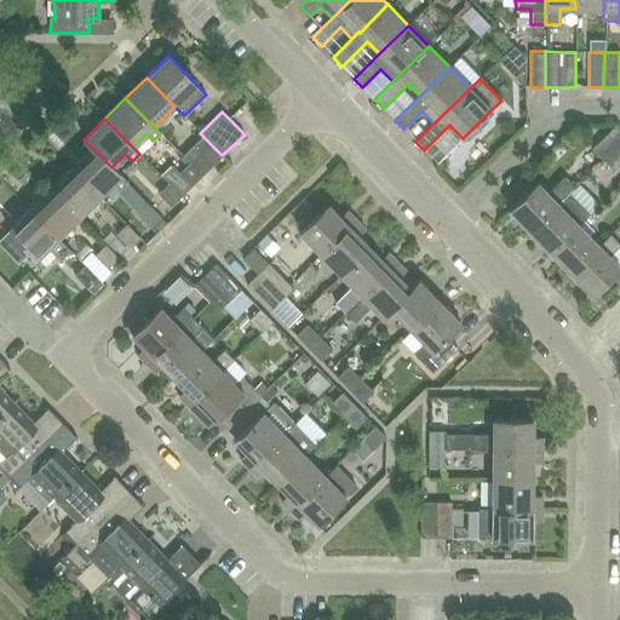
[(602,160),(619,142),(619,126),(618,124),(592,149),(602,160)]
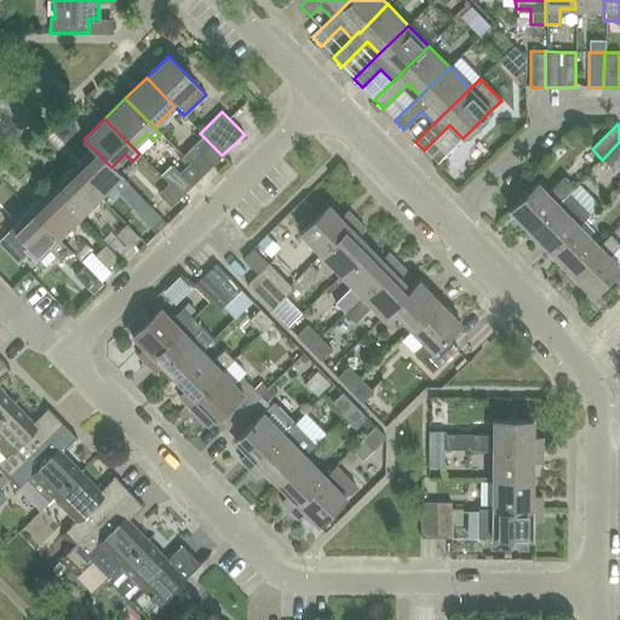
[(212,165),(222,155),(202,136),(182,155),(189,162),(201,176),(212,165)]
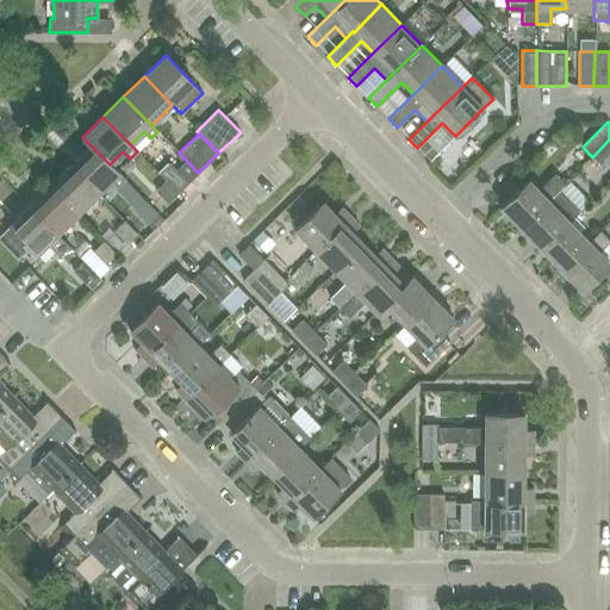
[(609,139),(592,157),(603,168),(609,160),(609,139)]
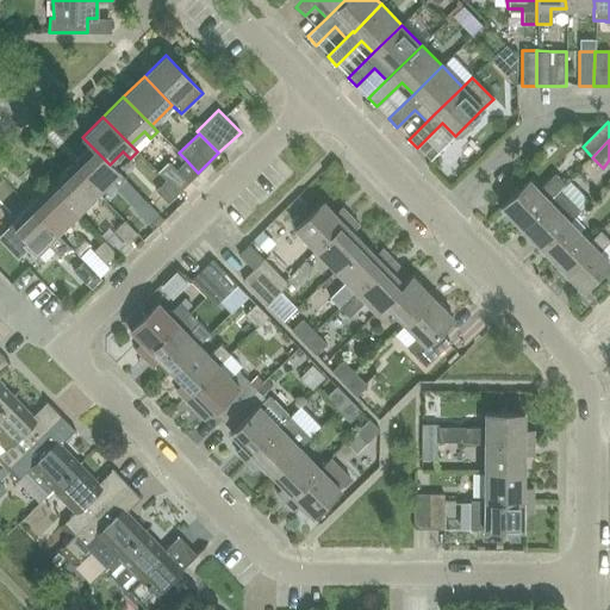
[(125,179),(110,165),(91,145),(69,166),(97,194),(110,181),(117,187),(125,179)]
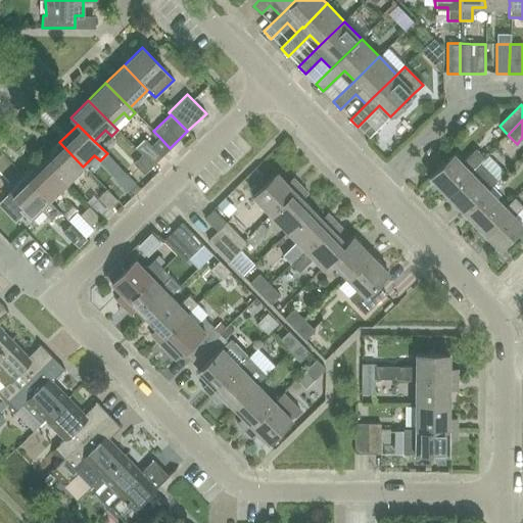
[(160,156),(170,148),(159,137),(150,145),(160,156)]
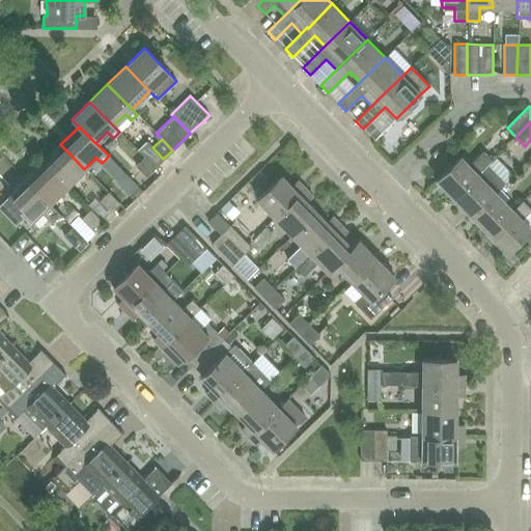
[(66,186),(84,169),(60,144),(43,162),(66,186)]
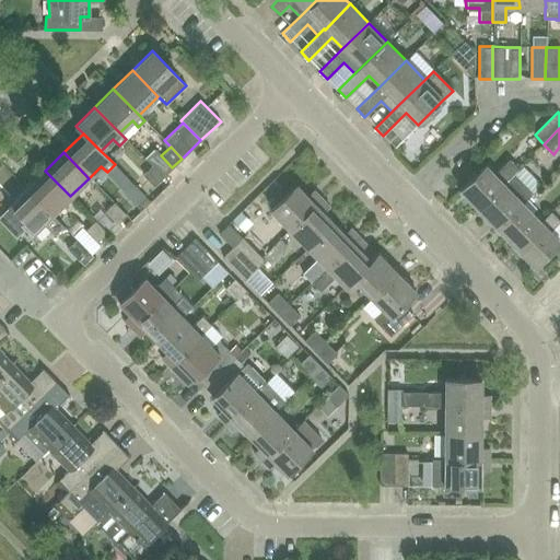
[(486,165),(459,190),(478,209),(514,175),(518,171),(509,160),(494,174),(486,165)]
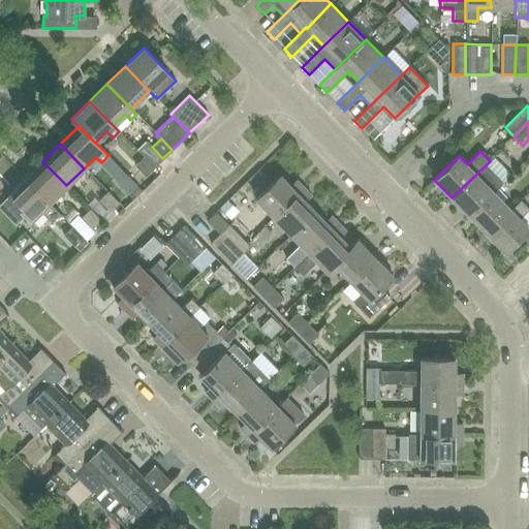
[(145,176),(154,167),(144,156),(134,164),(145,176)]
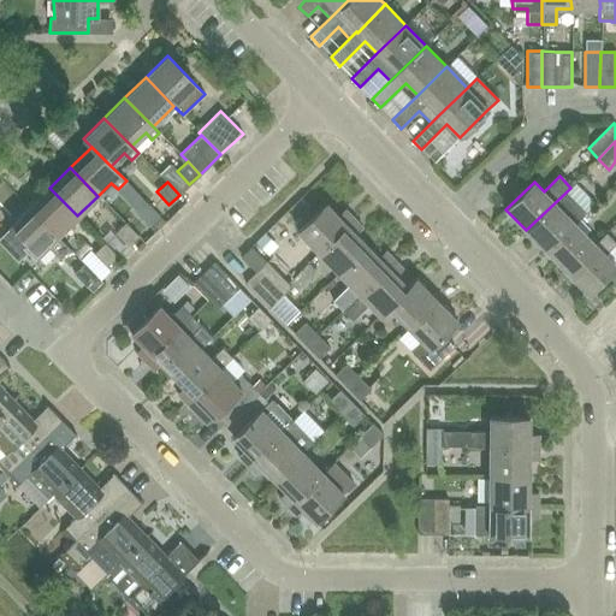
[(57,236),(77,215),(49,188),(29,208),(57,236)]
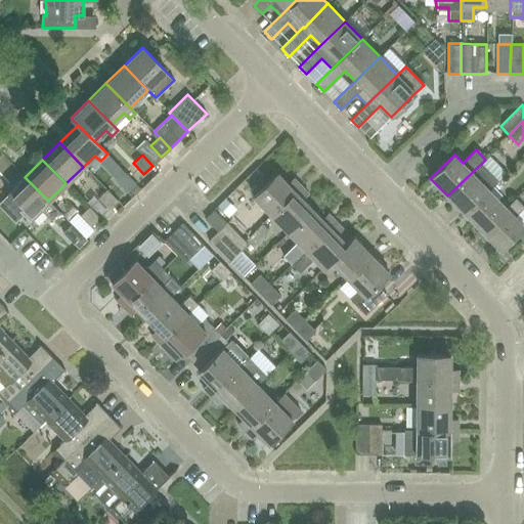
[(465,214),(489,190),(498,181),(481,164),(447,195),(465,214)]
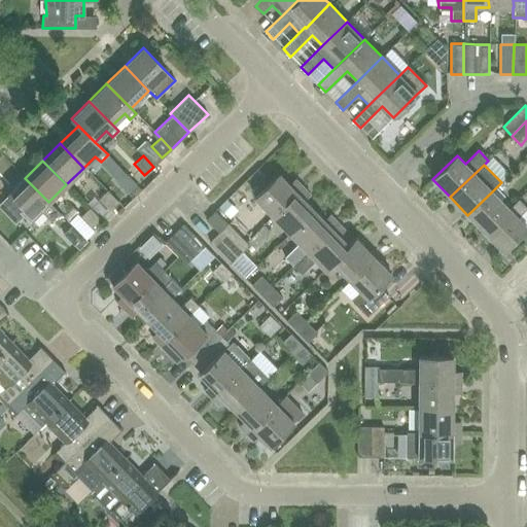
[(127,192),(136,184),(125,173),(116,182),(127,192)]
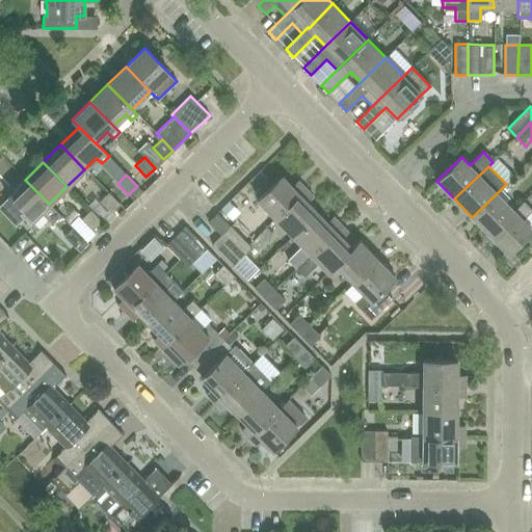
[(274,218),(304,188),(298,181),(292,187),(282,176),(257,200),(274,218)]
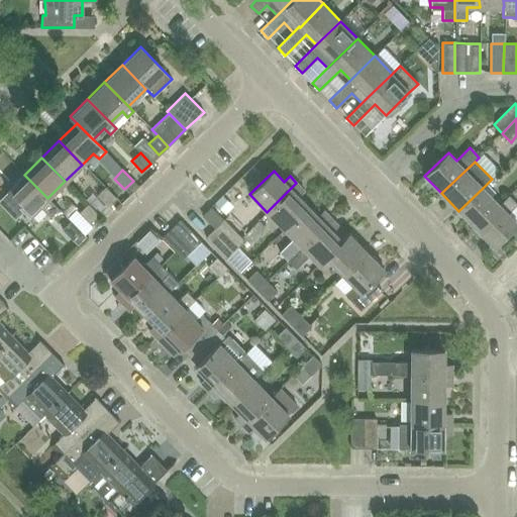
[(58,209),(47,198),(24,175),(6,192),(29,215),(38,206),(49,217),(58,209)]
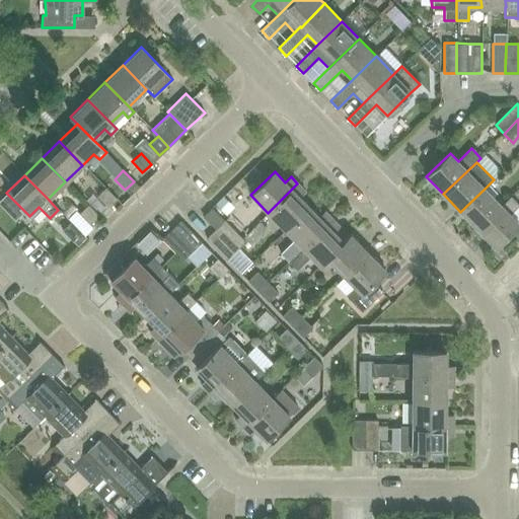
[(285,230),(309,207),(299,197),(305,191),(297,183),(268,213),(285,230)]
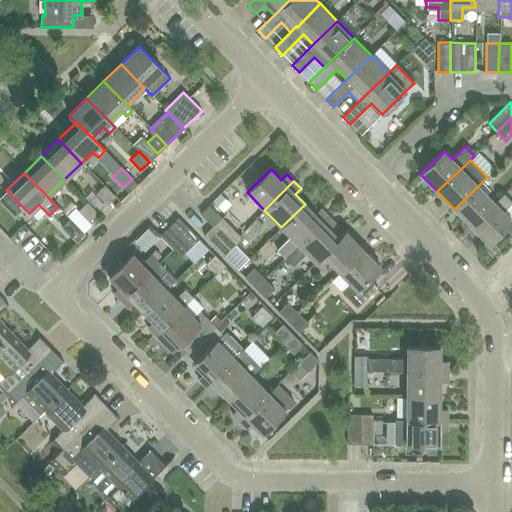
[(106,204),(114,196),(104,185),(95,193),(106,204)]
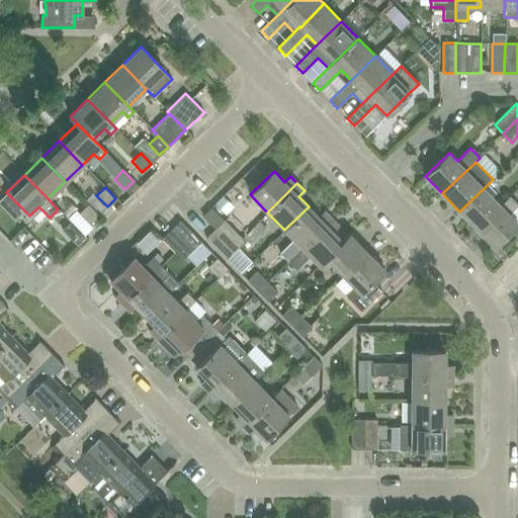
[(477,229),(501,205),(484,188),(459,211),(477,229)]
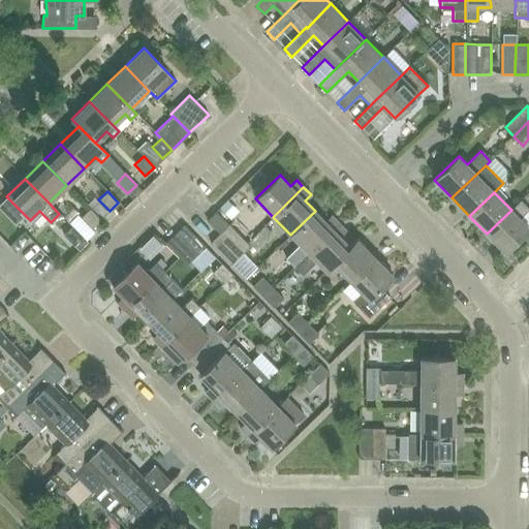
[(528,228),(519,218),(528,209),(521,200),(511,210),(487,234),(504,252),(528,228)]
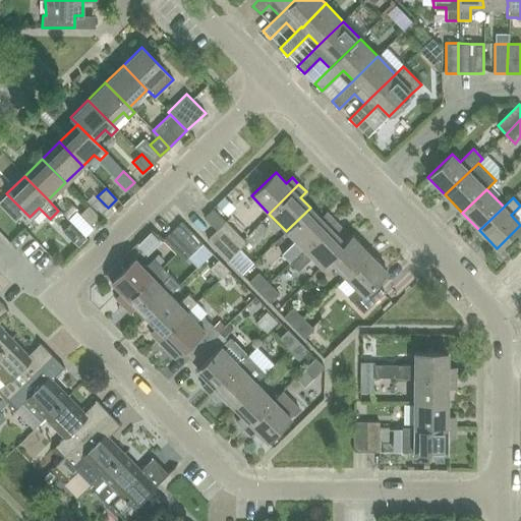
[(90,225),(99,217),(89,206),(79,214),(90,225)]
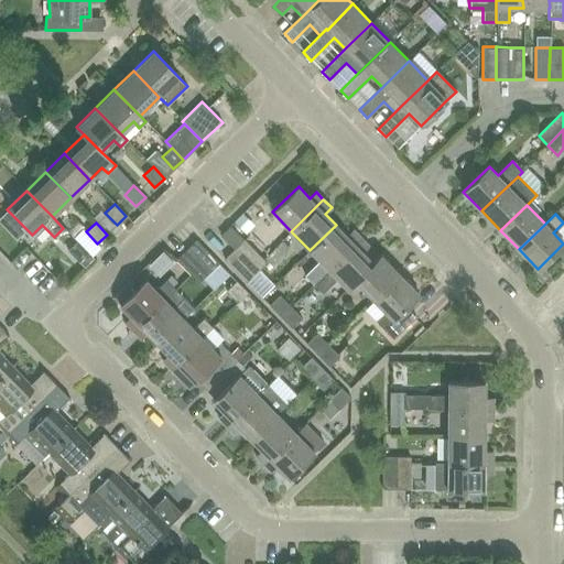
[(313,284),(360,238),(354,230),(347,236),(336,225),(310,250),(320,260),(304,275),(313,284)]
